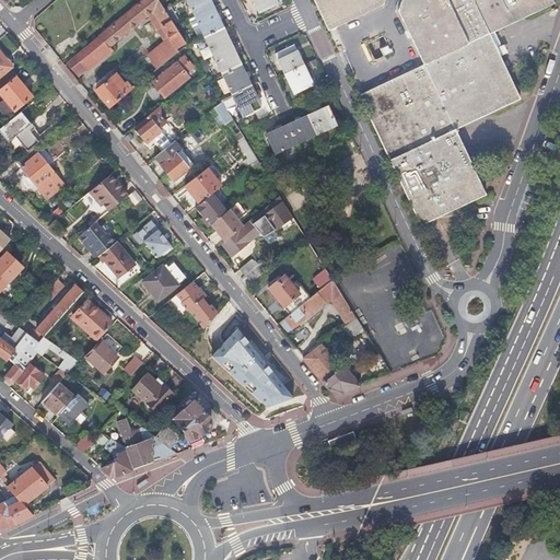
[(176,49),(185,44),(158,0),(143,0),(100,36),(108,47),(152,11),(170,38),(176,49)]
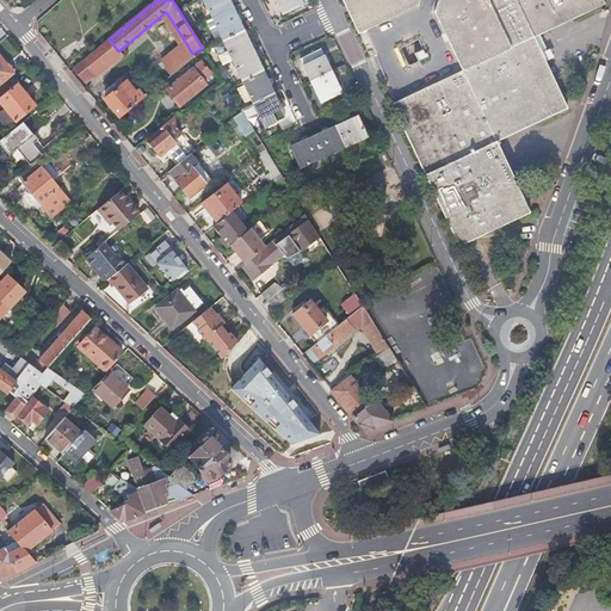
[(228,0),(203,0),(263,124),(284,115),(228,0)]
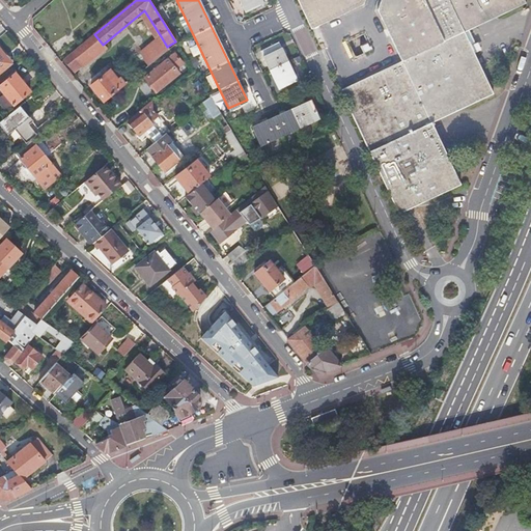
[(260,0),(239,0),(245,11),(262,3),(260,0)]
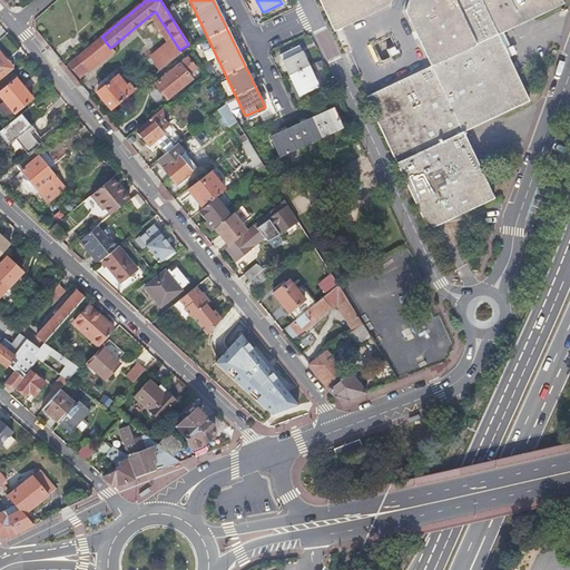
[(318,0),(334,33),(353,25),(387,8),(390,0),(318,0)]
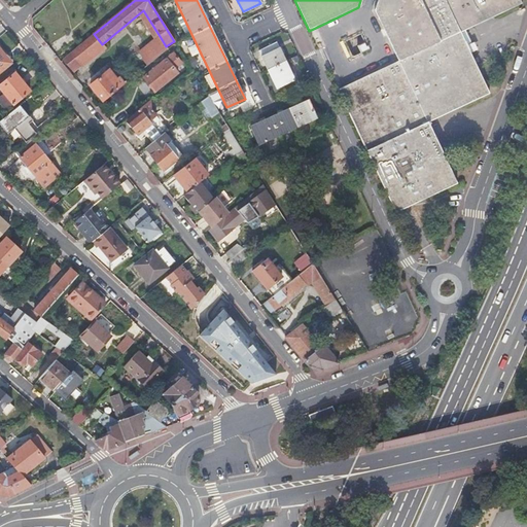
[(370,160),(395,213),(413,205),(457,184),(429,125),(490,93),(462,33),(522,4),(520,0),(381,0),(376,14),(398,62),(354,82),(338,91),(370,160)]
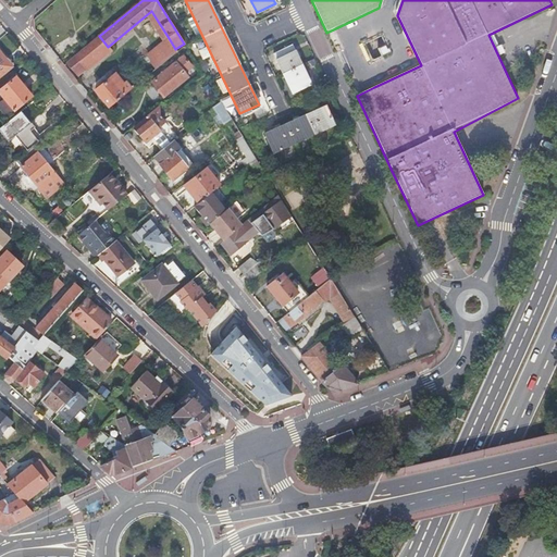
[(372,60),(391,52),(383,35),(364,44),(372,60)]
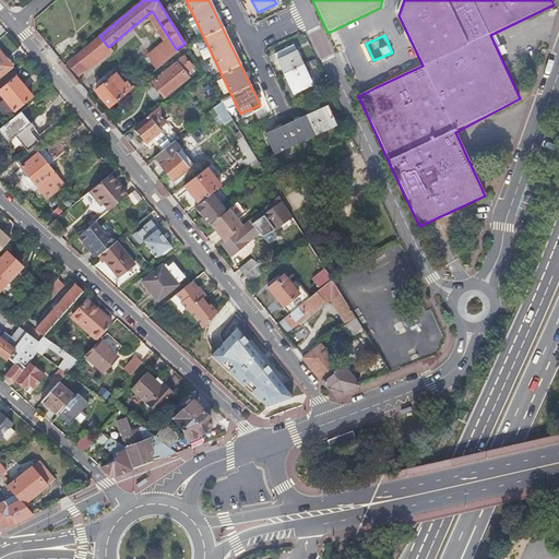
[(99,36),(76,56),(87,69),(90,71),(113,52),(108,47),(99,36)]
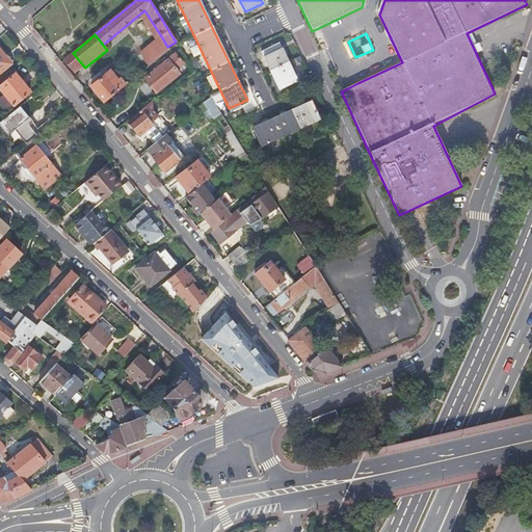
[(145,59),(151,65),(169,50),(167,47),(161,36),(140,53),(145,59)]
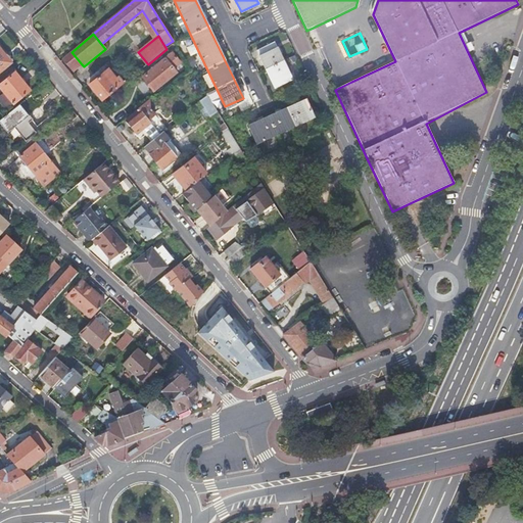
[(276,40),(258,48),(276,85),(294,77),(276,40)]
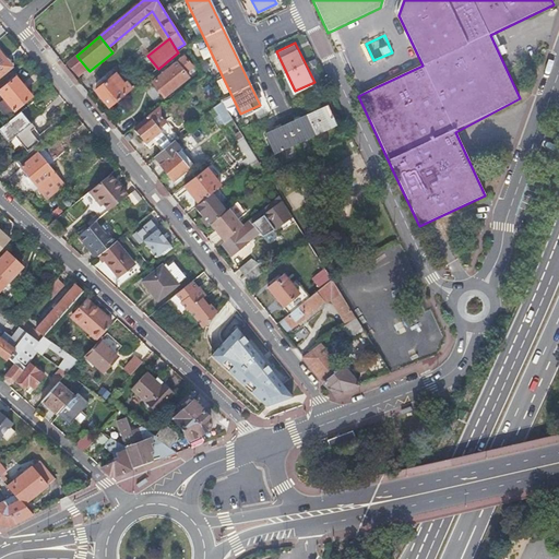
[(0,74),(13,64),(0,49),(0,74)]
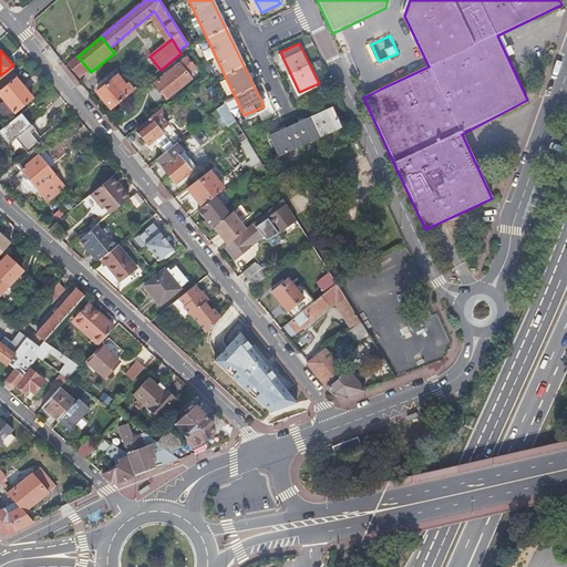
[(78,57),(69,63),(80,78),(89,70),(78,57)]
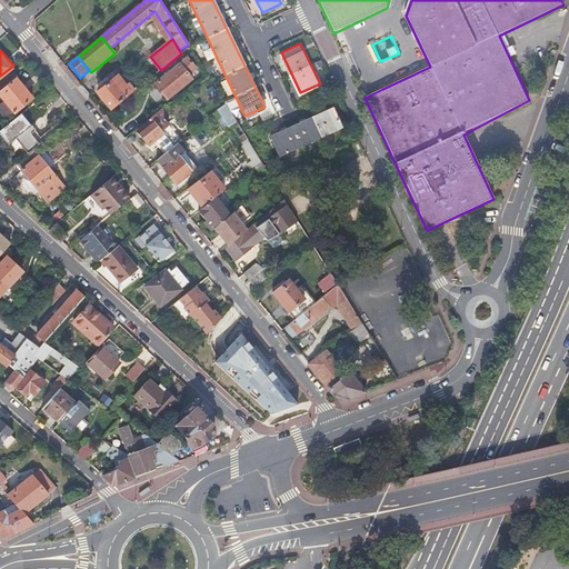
[(188,58),(156,83),(168,99),(192,79),(189,75),(197,69),(188,58)]
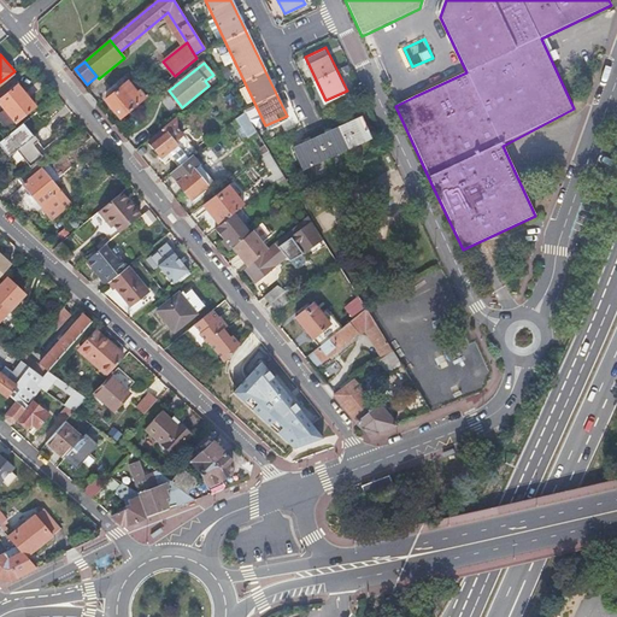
[(18,84),(13,80),(4,88),(9,93),(16,87),(18,84)]
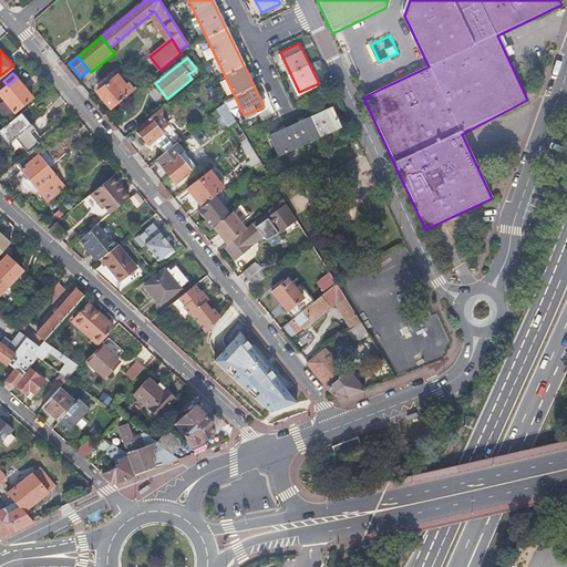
[(98,91),(111,109),(125,98),(134,91),(129,83),(126,85),(117,75),(98,91)]
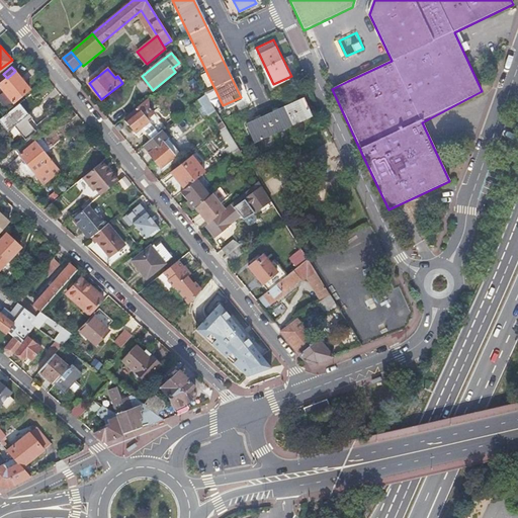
[(7,78),(3,74),(0,76),(0,88),(3,92),(0,94),(0,102),(4,107),(11,102),(12,103),(28,90),(13,73),(7,78)]
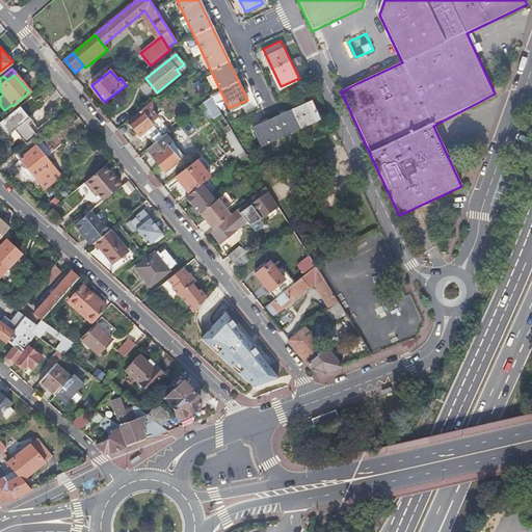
[(210,98),(204,103),(213,120),(220,113),(210,98)]
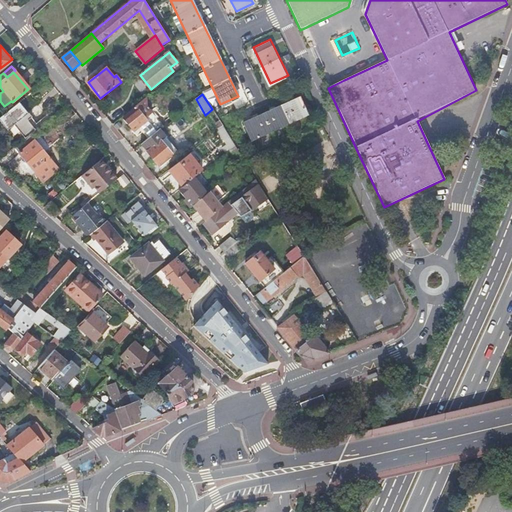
[(159,128),(160,128),(163,125),(148,106),(146,97),(134,106),(135,108),(123,117),(133,130),(139,125),(149,137),(159,129),(159,128)]
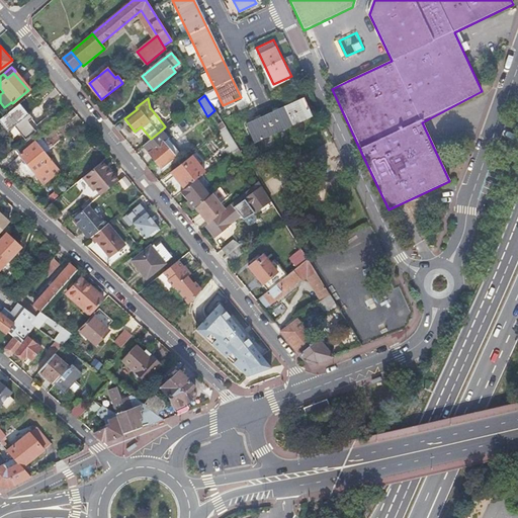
[(303,98),(246,125),(253,143),(311,116),(303,98)]
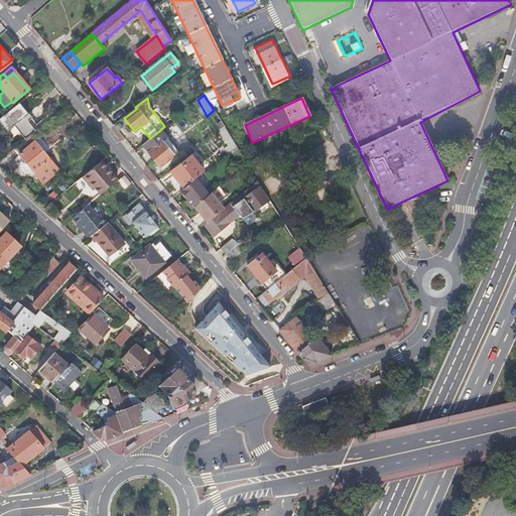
[(19,102),(0,117),(0,119),(9,130),(15,125),(26,139),(36,131),(25,117),(29,114),(19,102)]
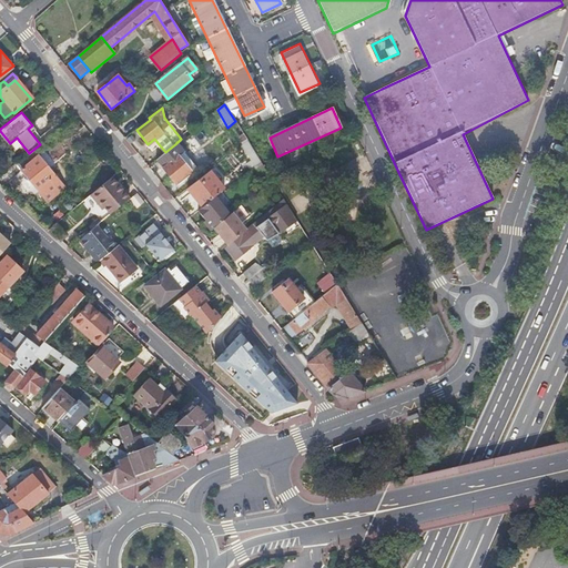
[(208,168),(226,149),(203,127),(185,144),(195,154),(208,168)]
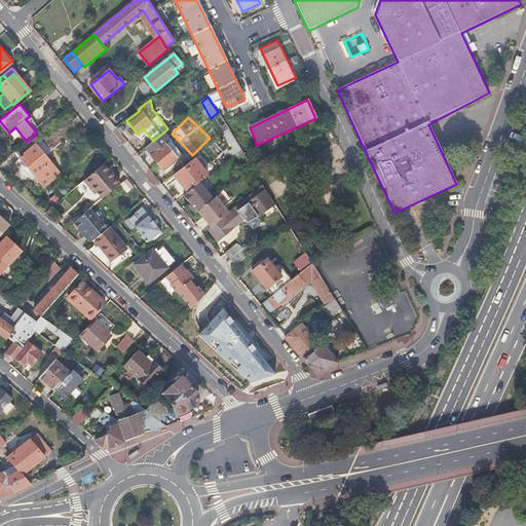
[(163,132),(163,133),(153,141),(145,147),(162,170),(170,164),(171,166),(176,162),(174,160),(177,158),(165,145),(171,141),(163,132)]
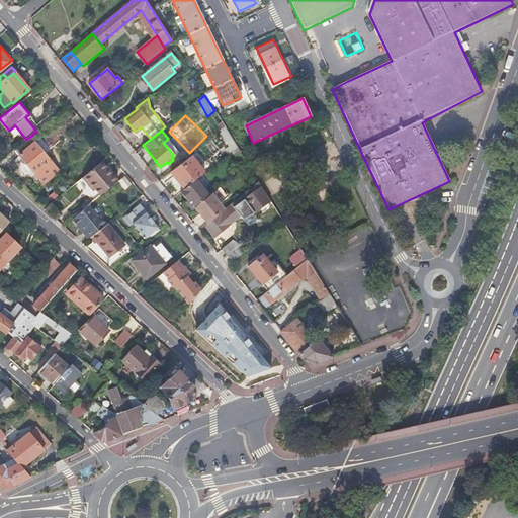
[(233,151),(238,147),(226,130),(222,133),(230,146),(233,151)]
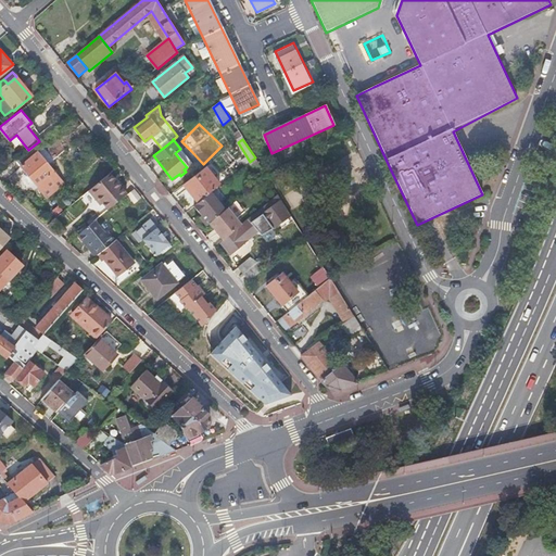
[(33,148),(16,162),(26,174),(23,176),(28,182),(32,180),(36,186),(52,173),(33,148)]
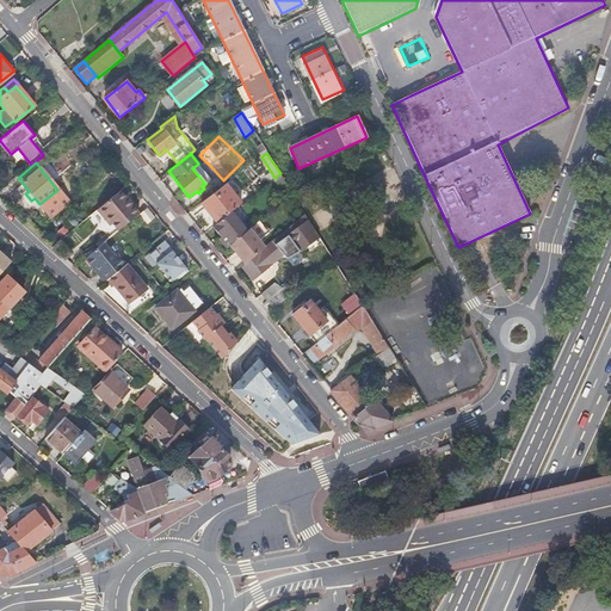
[(214,181),(198,164),(192,168),(205,184),(202,186),(204,189),(214,181)]
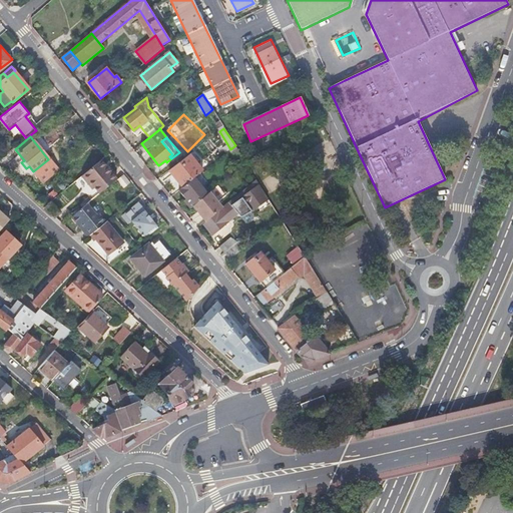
[(190,153),(169,169),(182,184),(202,168),(190,153)]
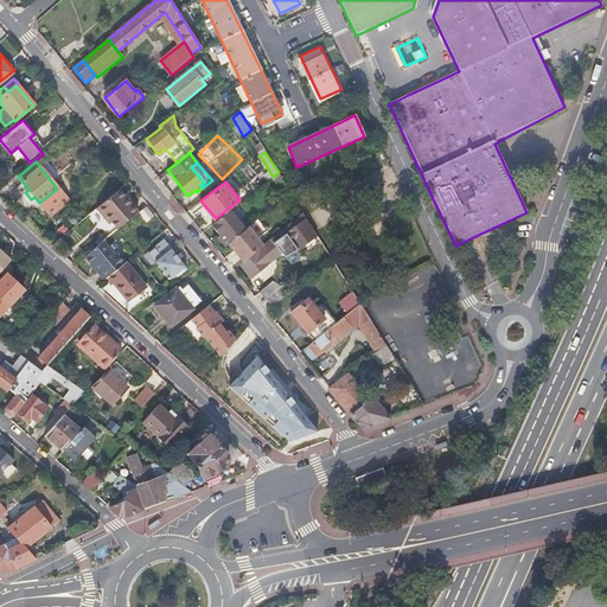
[(69,202),(57,189),(39,203),(50,217),(69,202)]
